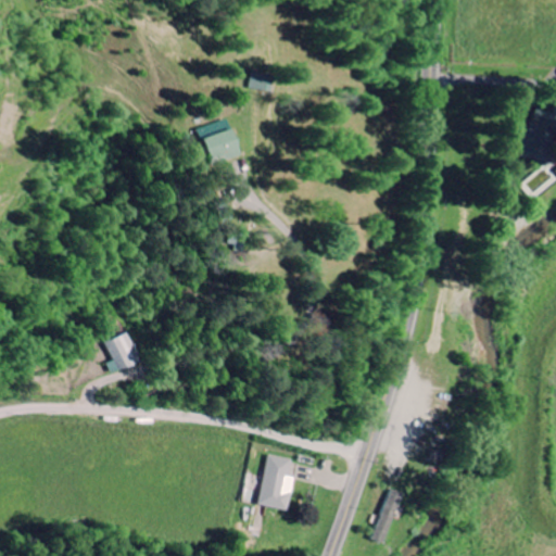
[(535,163),(547,128),(529,122),(517,156),(535,163)]
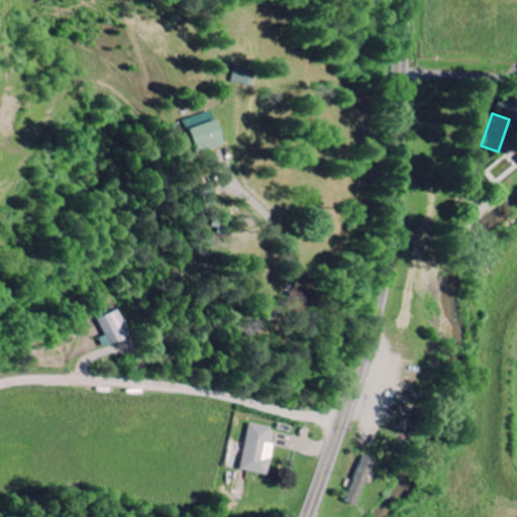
[(182,130),(191,156),(217,145),(208,120),(182,130)]
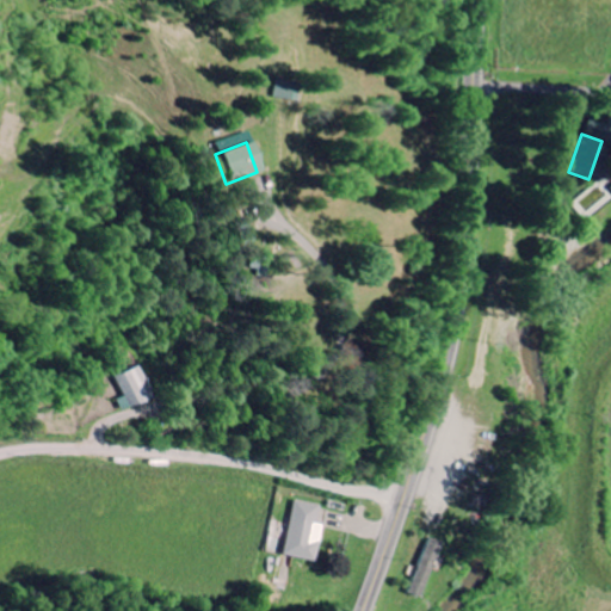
[(154,400),(144,368),(117,376),(124,400),(117,402),(121,411),(154,400)]
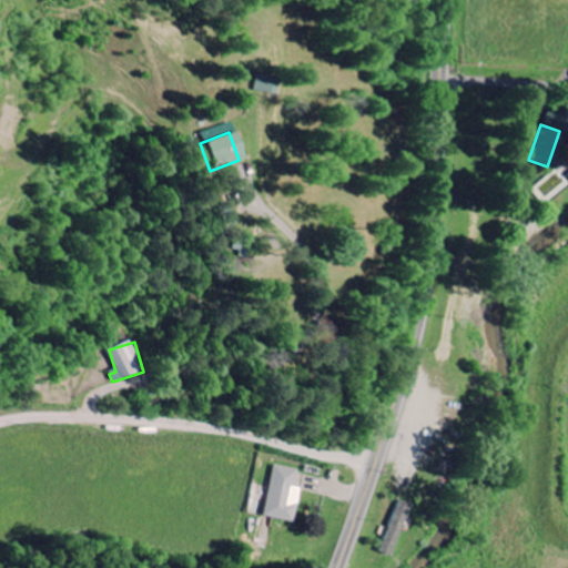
[(295,488),(300,473),(276,466),(263,516),(293,524),(302,490),(295,488)]
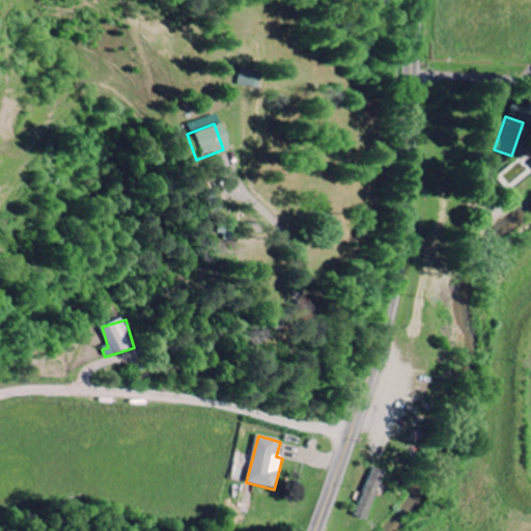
[(384,474),(371,469),(353,518),(365,522),(384,474)]
